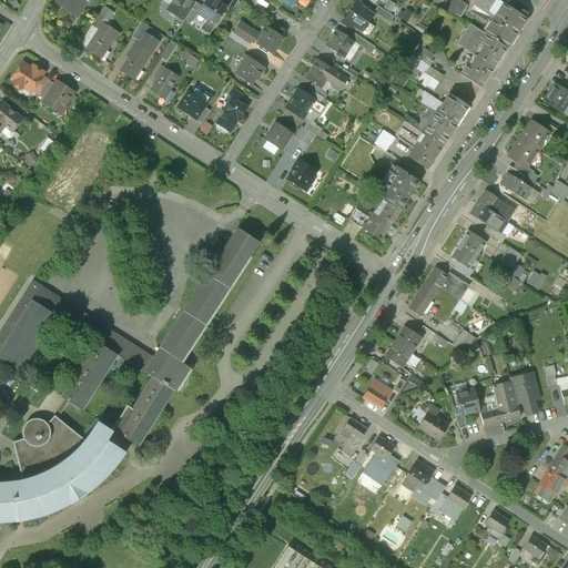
[(57,0),(54,3),(75,18),(87,2),(88,3),(89,2),(85,0),(57,0)]
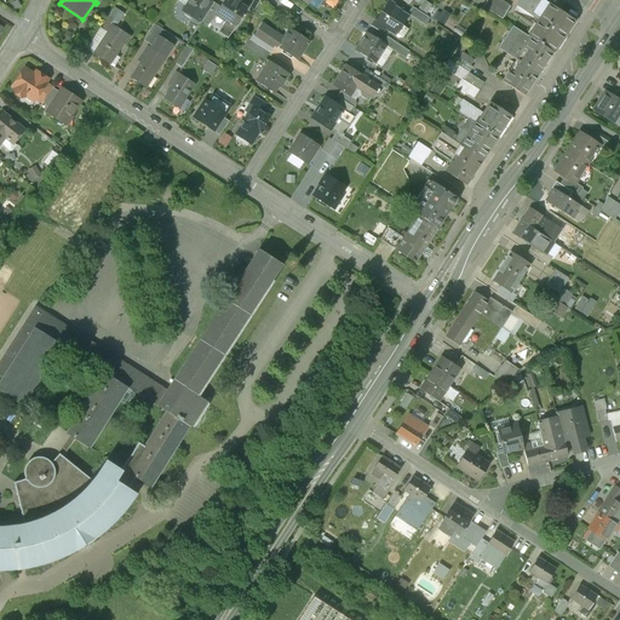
[(189,0),(182,11),(195,19),(196,18),(207,0),(201,0),(201,1),(199,0),(189,0)]
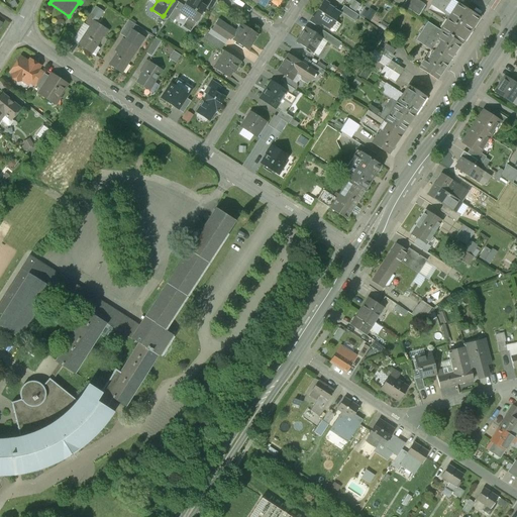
[(174,0),(173,0),(164,15),(168,17),(178,2),(174,0)]
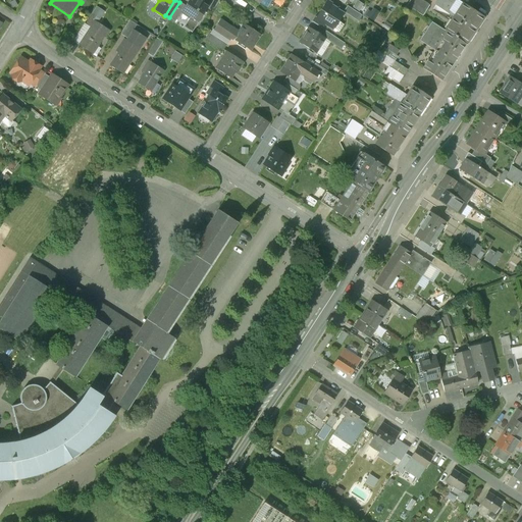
[(199,0),(189,0),(181,11),(198,22),(207,7),(201,3),(202,2),(199,0)]
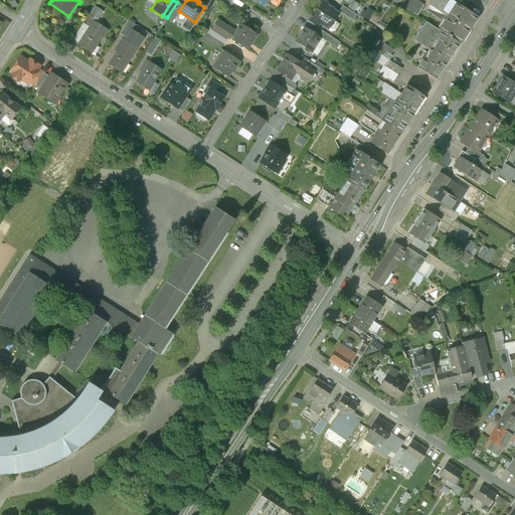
[(292,0),(287,0),(281,9),(286,12),(294,1),(292,0)]
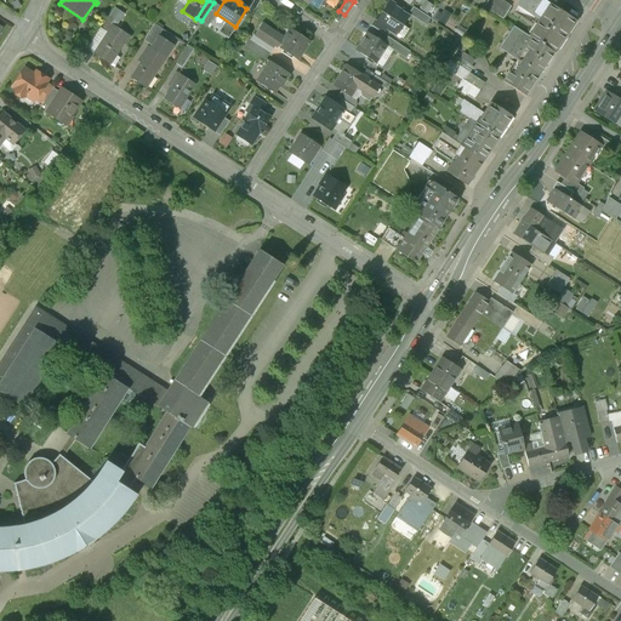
[(507,17),(514,4),(506,0),(490,0),(486,6),(507,17)]
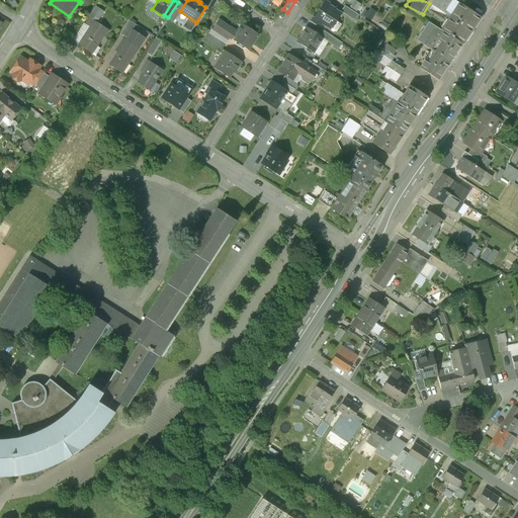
[(480,16),(454,0),(436,0),(433,5),(450,17),(441,31),(461,45),(480,16)]
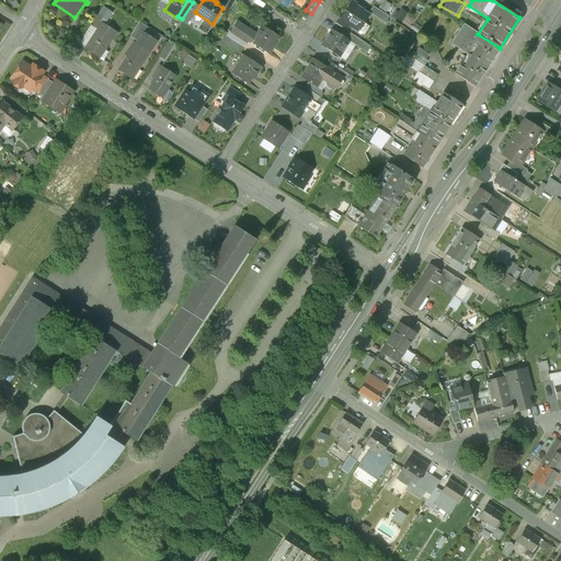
[(363,9),(351,1),(339,19),(350,25),(358,31),(369,15),(362,11),(363,9)]
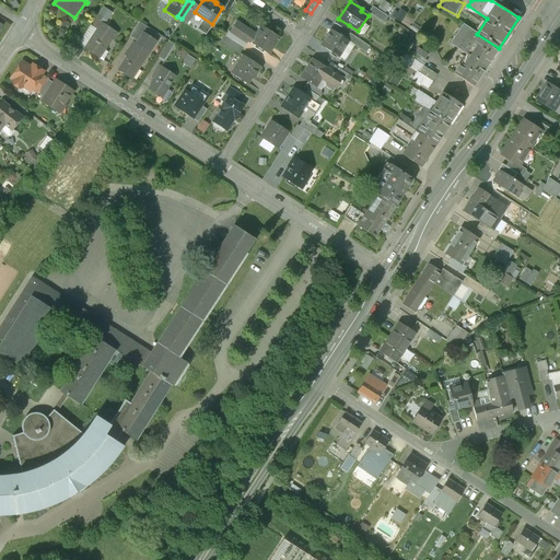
[(98,16),(92,26),(97,30),(102,23),(104,24),(106,21),(98,16)]
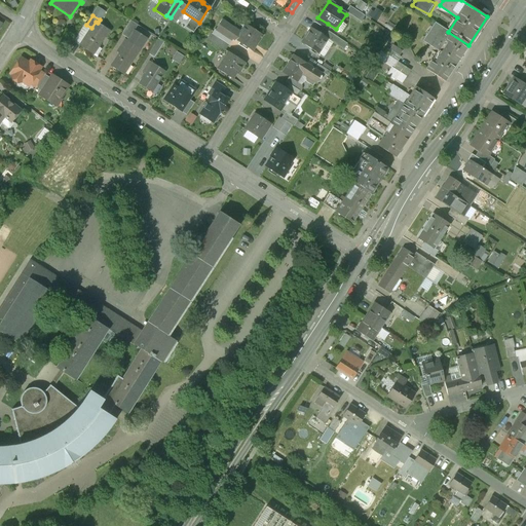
[(317,17),(317,16),(313,22),(325,29),(328,24),(317,17)]
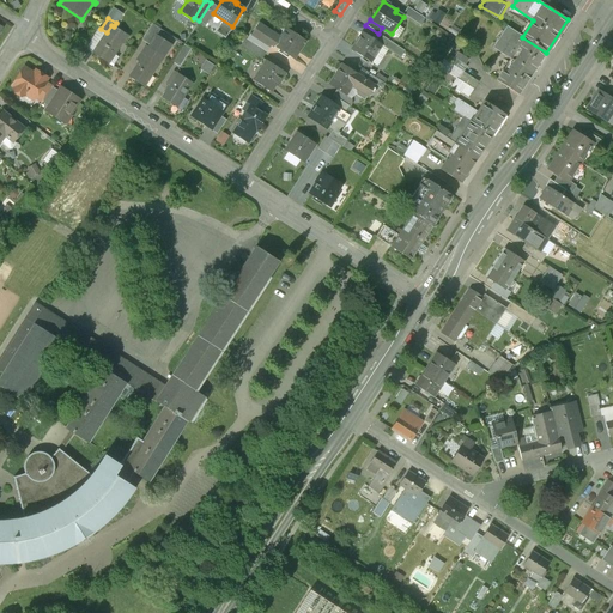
[(152,24),(141,40),(149,44),(156,35),(157,35),(161,29),(152,24)]
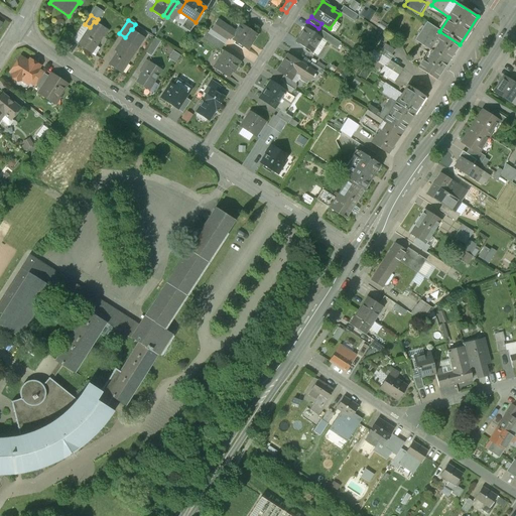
[(242,24),(236,33),(217,20),(211,29),(228,39),(229,38),(248,50),(252,43),(251,42),(256,33),(242,24)]
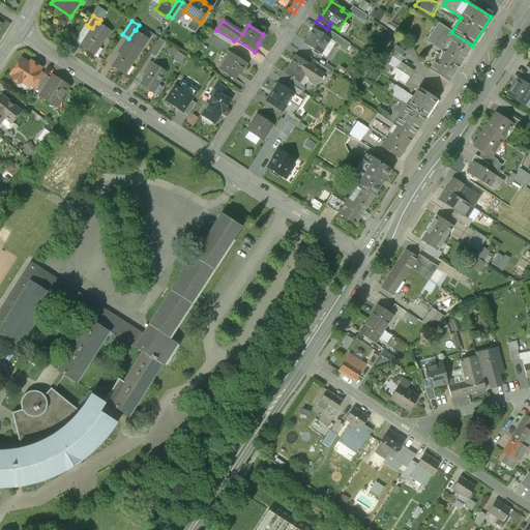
[(92,28),(81,46),(93,54),(105,37),(106,38),(111,31),(98,23),(96,22),(92,28)]
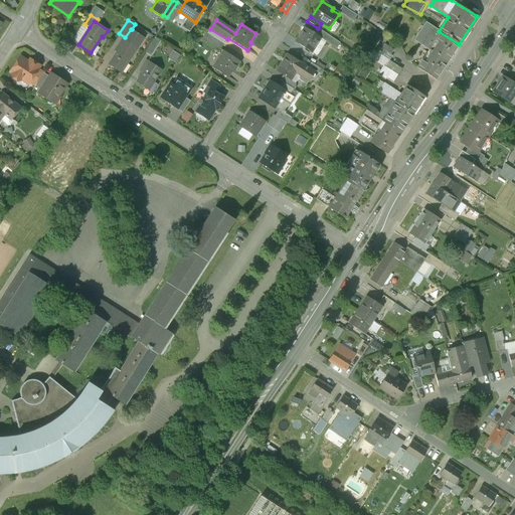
[(439,31),(426,22),(414,40),(430,50),(417,67),(436,79),(459,44),(439,31)]
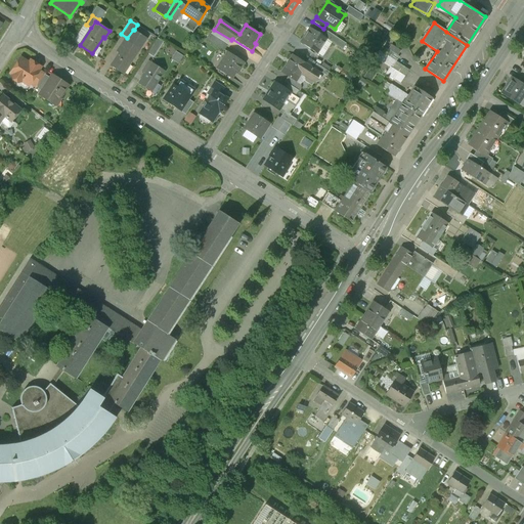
[(325,38),(310,28),(301,42),(316,53),(325,38)]
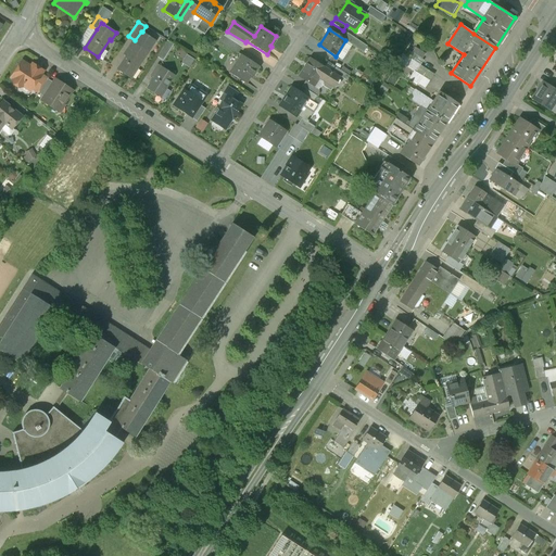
[(133,41),(127,50),(129,52),(117,70),(130,78),(148,52),(142,48),(150,37),(142,32),(141,32),(135,40),(134,42),(133,41)]
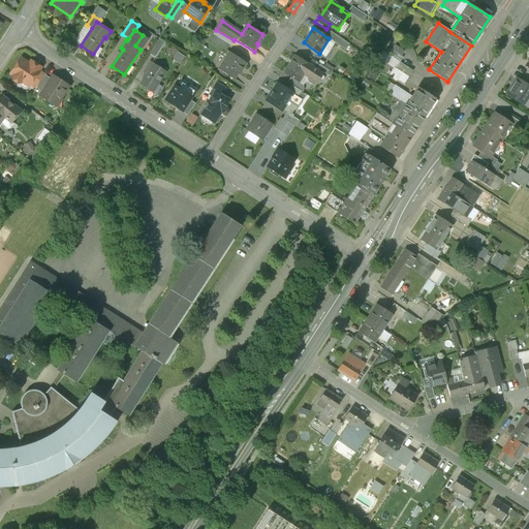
[(211,38),(219,44),(222,39),(214,33),(211,38)]
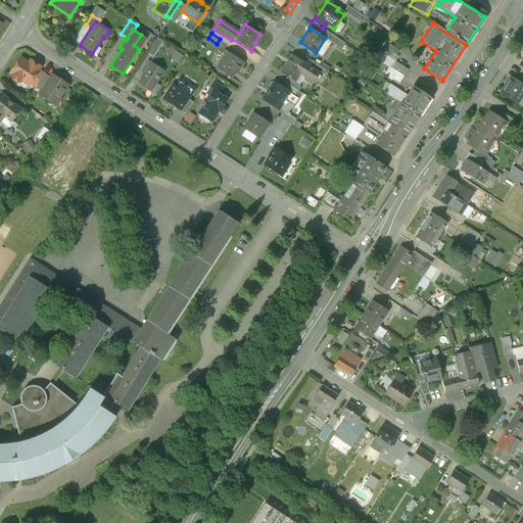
[(156,38),(147,53),(153,57),(162,42),(156,38)]
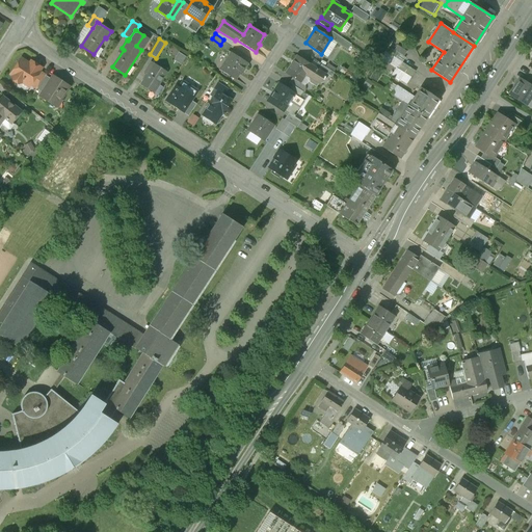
[(231,53),(220,70),(235,80),(239,74),(241,75),(248,63),(231,53)]
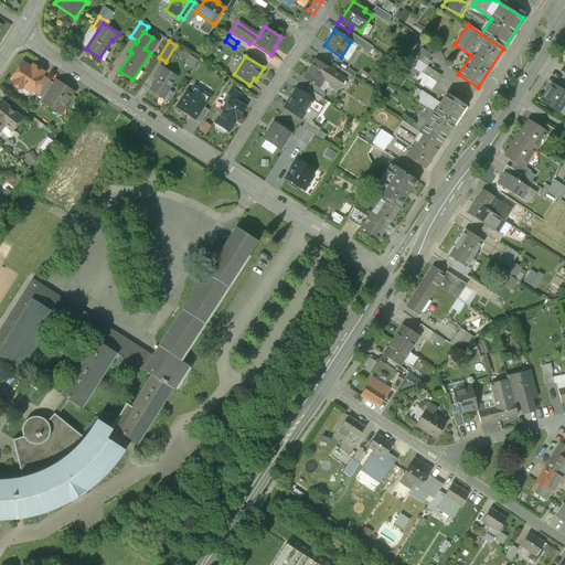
[(333,72),(315,60),(304,78),(310,83),(318,88),(323,80),(327,82),(328,87),(336,93),(340,87),(341,87),(343,85),(344,83),(343,81),(344,80),(333,72)]
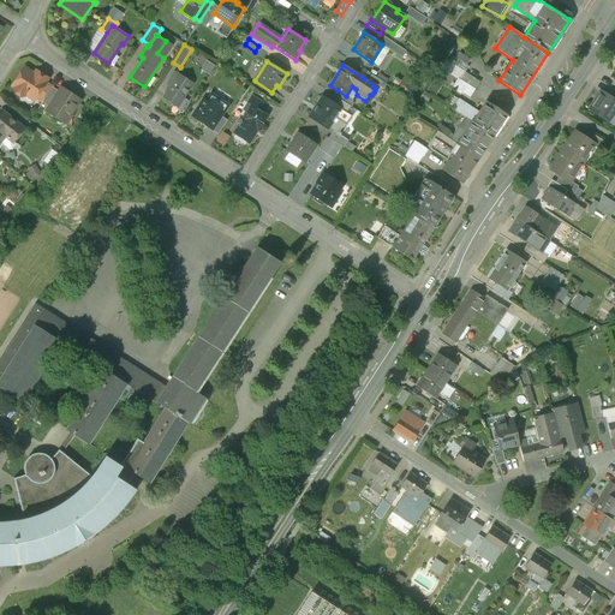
[(479,83),(454,65),(448,73),(457,79),(453,85),(470,97),(479,83)]
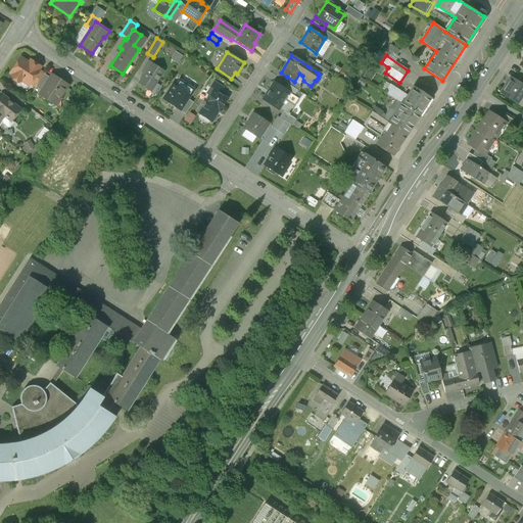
[(29,63),(20,58),(13,69),(15,70),(11,76),(12,79),(17,82),(20,82),(21,79),(29,84),(30,83),(38,69),(40,66),(31,60),(29,63)]
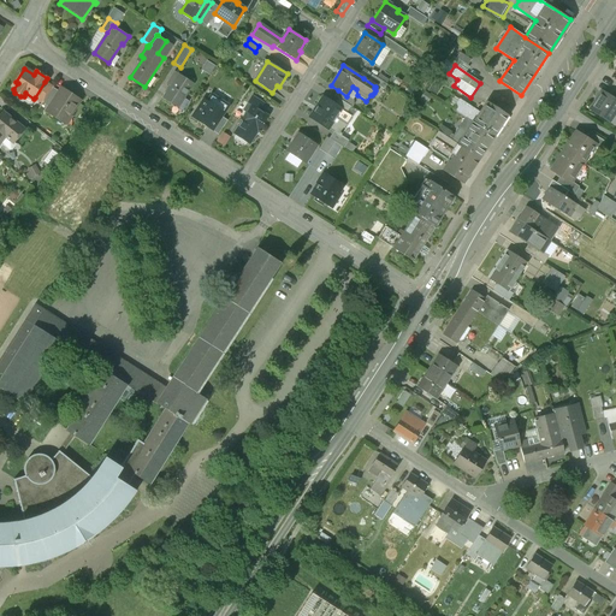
[(193,83),(176,72),(171,81),(173,83),(164,99),(177,107),(193,83)]
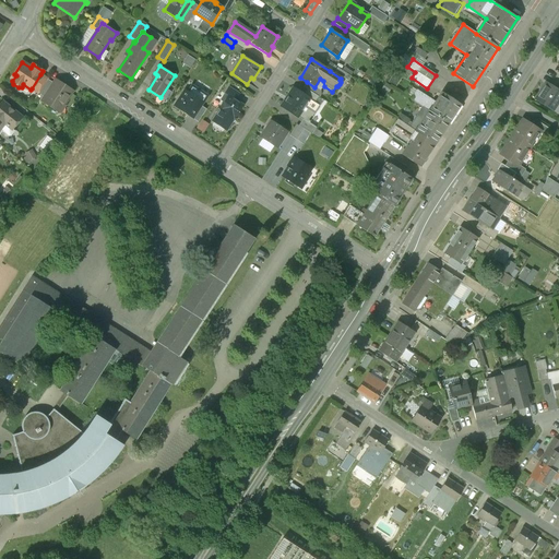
[(351,76),(333,66),(330,71),(341,79),(342,78),(347,81),(351,76)]
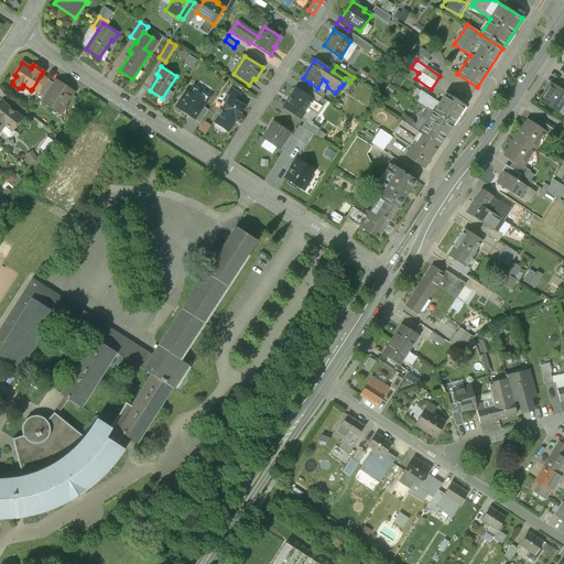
[(41,75),(32,89),(39,94),(49,80),(41,75)]
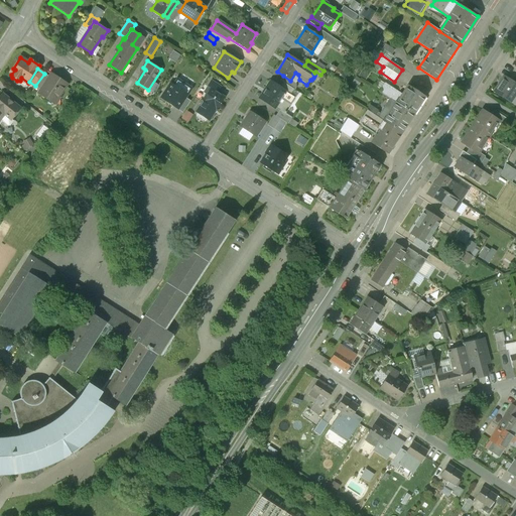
[(44,74),(35,86),(40,90),(45,82),(49,77),(44,74)]
